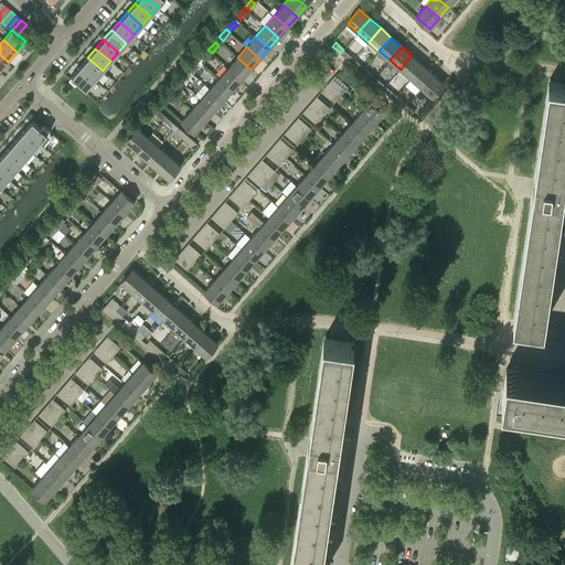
[(208,50),(201,57),(204,62),(212,53),(208,50)]
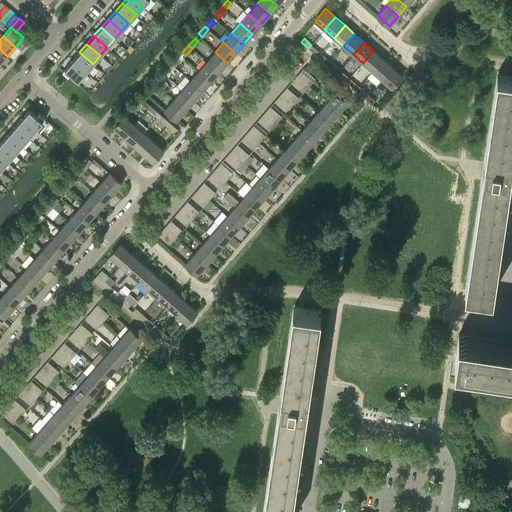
[(311,45),(308,48),(315,54),(318,51),(311,45)]
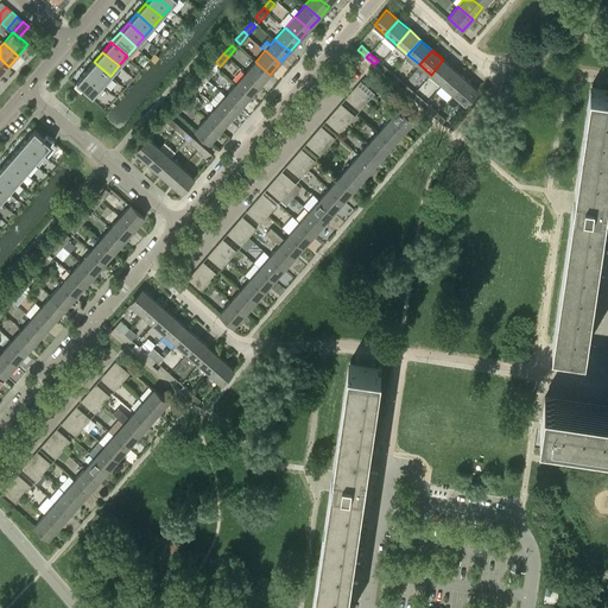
[(455,70),(443,59),(431,75),(442,84),(455,70)]
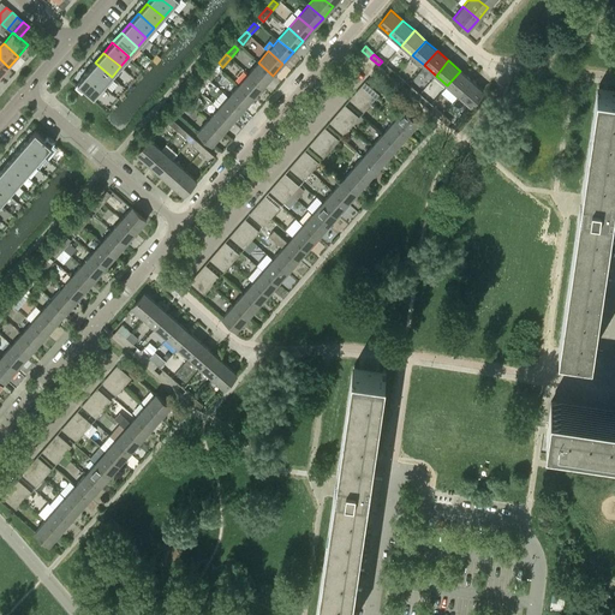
[(112,77),(95,63),(87,72),(102,87),(112,77)]
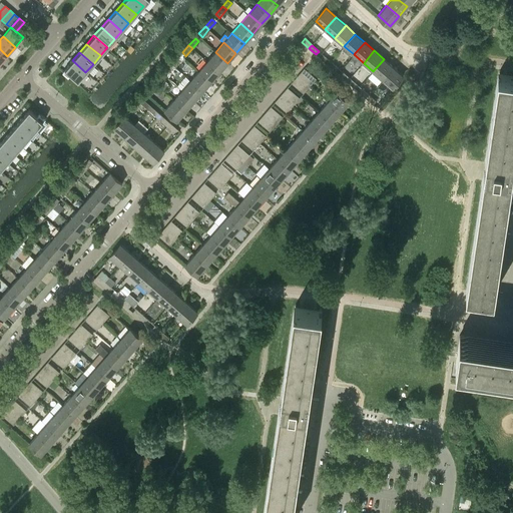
[(215,52),(207,61),(219,72),(227,63),(215,52)]
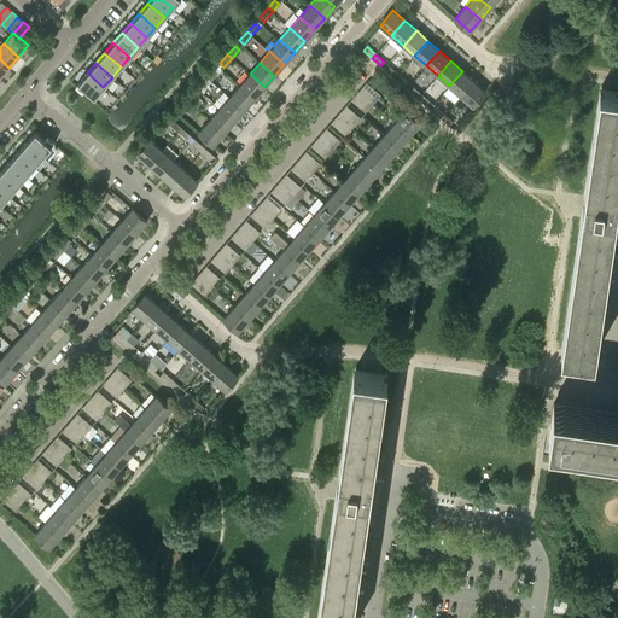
[(386,70),(395,79),(398,74),(390,66),(386,70)]
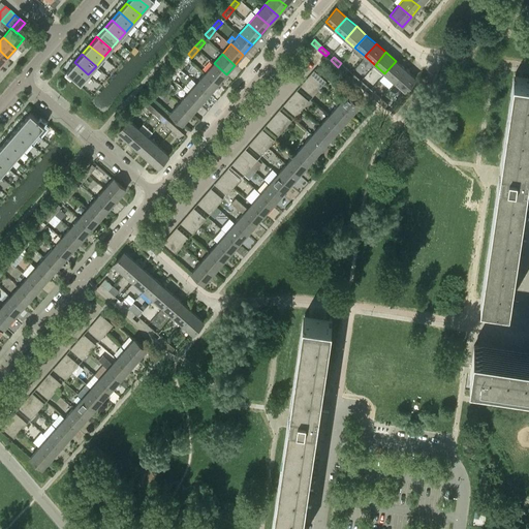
[(183,59),(177,66),(181,69),(187,62),(183,59)]
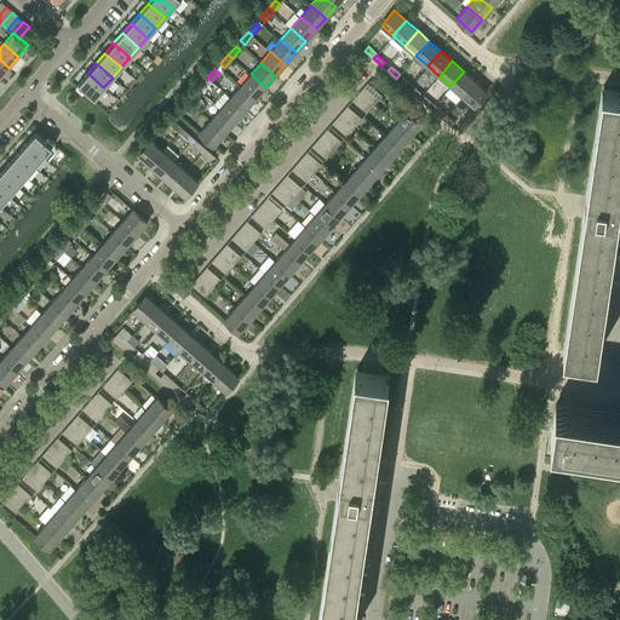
[(475,81),(464,72),(451,86),(463,96),(475,81)]
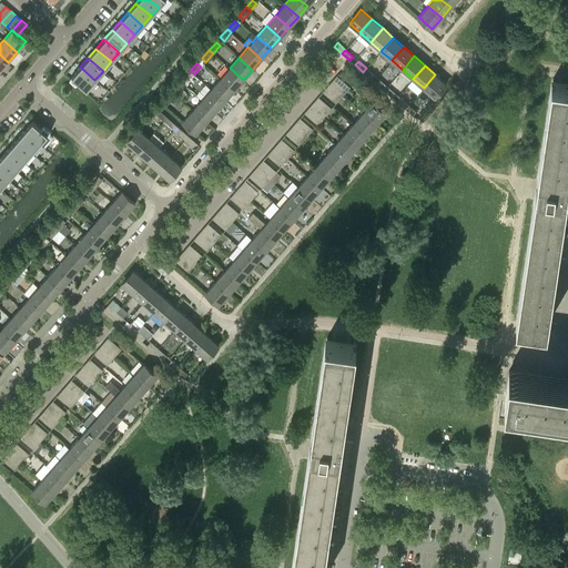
[(94,80),(80,67),(69,79),(75,84),(78,81),(87,89),(94,80)]
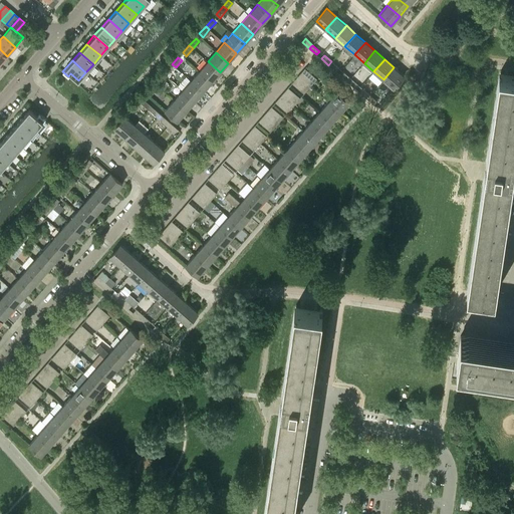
[(208,61),(199,71),(212,82),(220,72),(208,61)]
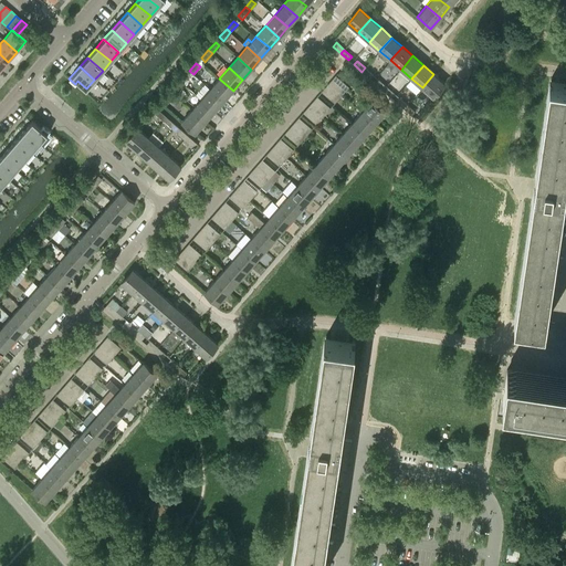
[(365,67),(362,72),(369,79),(373,75),(365,67)]
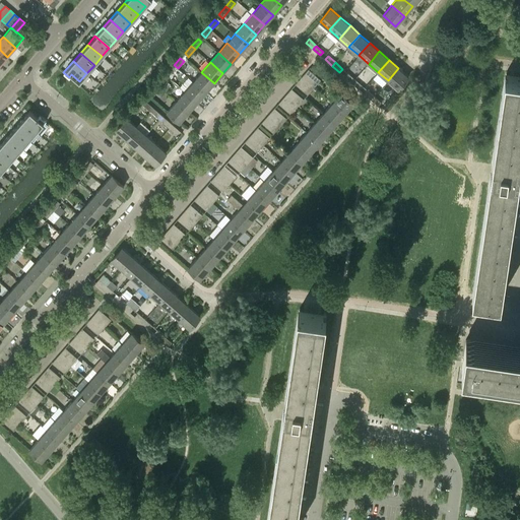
[(174,65),(168,72),(172,76),(178,68),(174,65)]
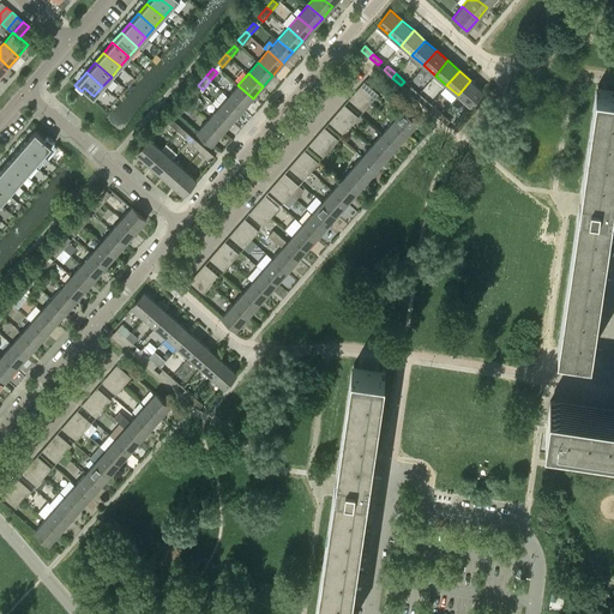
[(470,80),(458,95),(469,106),(482,91),(470,80)]
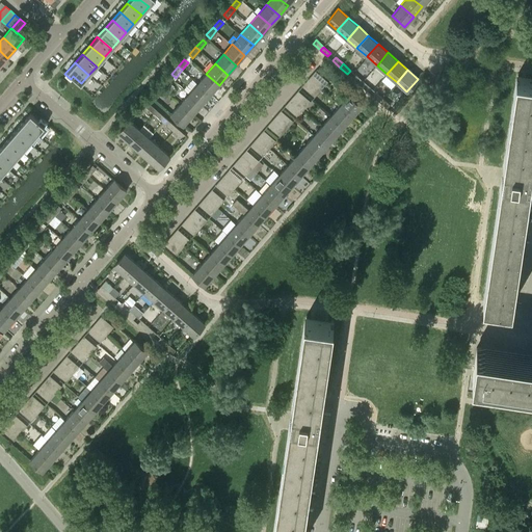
[(324,78),(315,71),(311,76),(319,83),(324,78)]
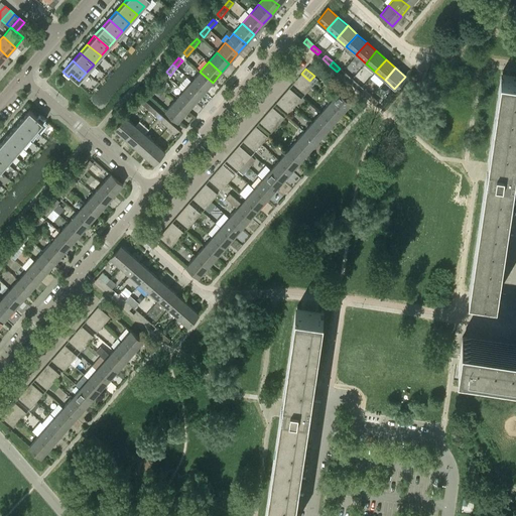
[(200,72),(191,81),(204,92),(213,83),(200,72)]
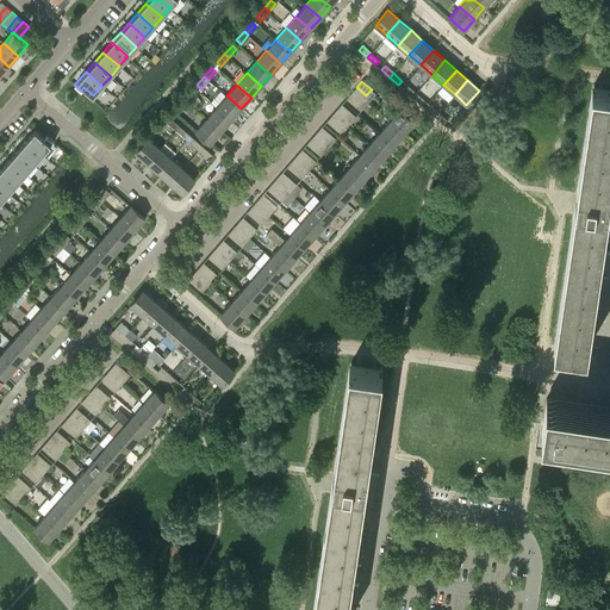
[(404,89),(412,97),(416,93),(408,86),(404,89)]
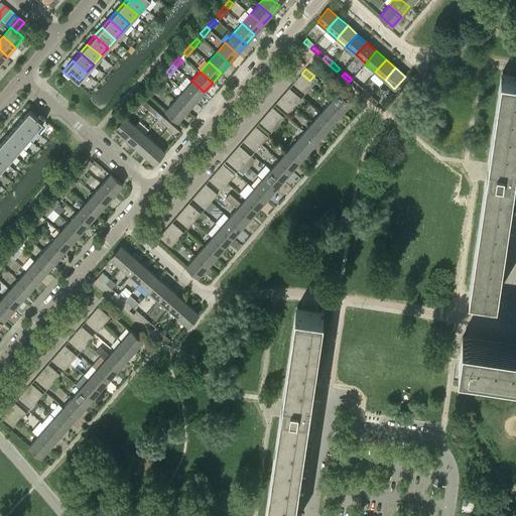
[(309,81),(301,74),(297,79),(305,86),(307,84),(309,81)]
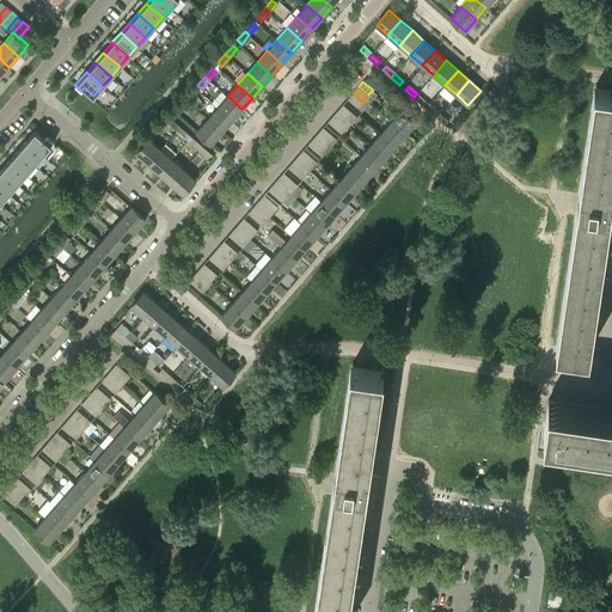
[(579,215),(558,348),(585,352),(589,352),(606,232),(607,228),(610,208),(611,208),(611,195),(611,194),(611,90),(605,90),(603,89),(598,89),(581,195),(579,215)]
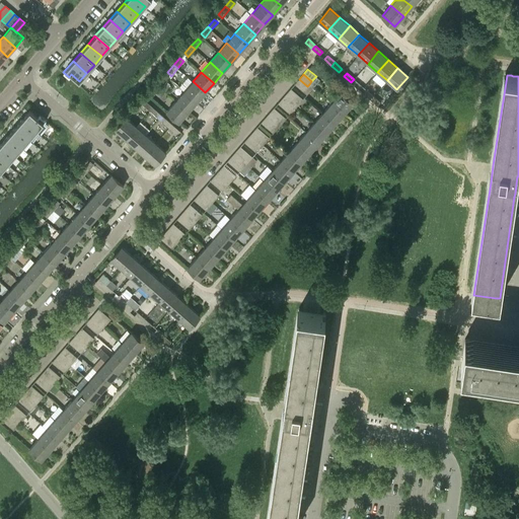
[(316,76),(311,81),(309,84),(313,87),(319,80),(316,76)]
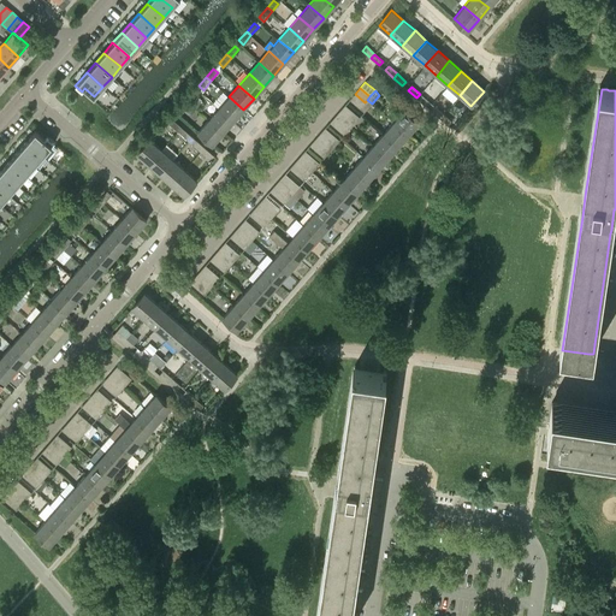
[(187,100),(190,104),(199,95),(194,92),(187,100)]
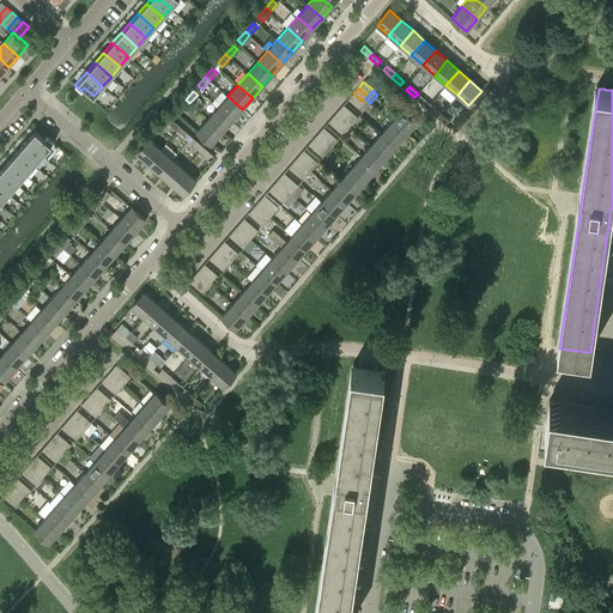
[(363,102),(353,93),(349,99),(358,108),(363,102)]
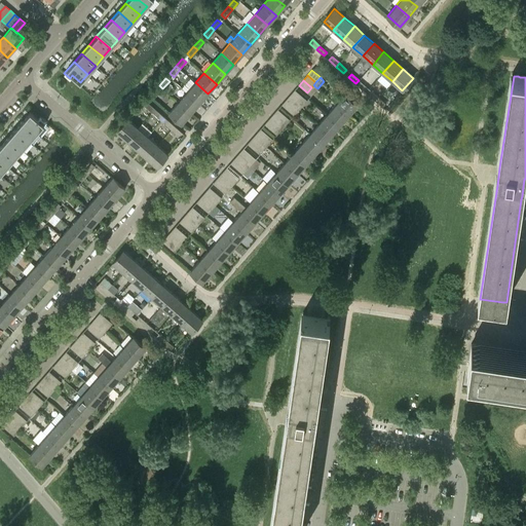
[(355,83),(363,90),(366,86),(359,80),(355,83)]
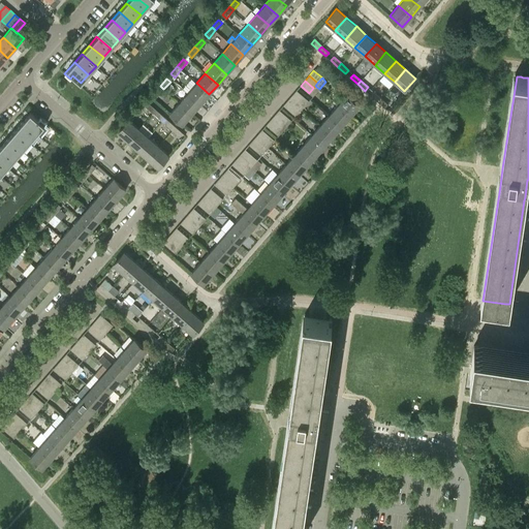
[(196,83),(188,93),(200,104),(209,94),(196,83)]
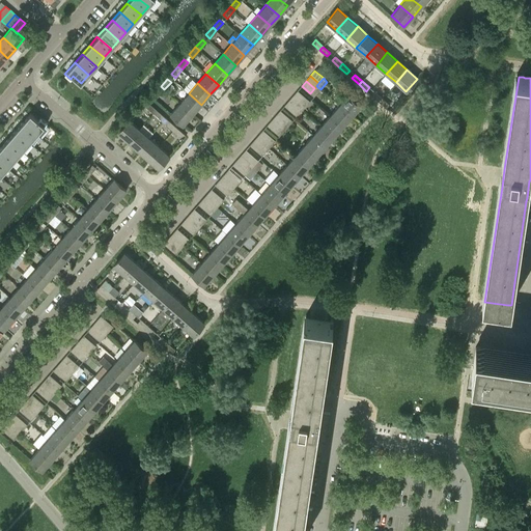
[(161,86),(155,94),(158,98),(164,89),(161,86)]
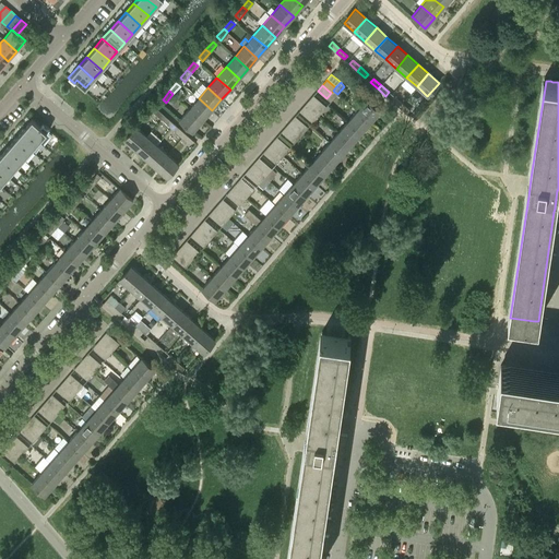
[(333,91),(331,93),(326,98),(331,102),(337,94),(333,91)]
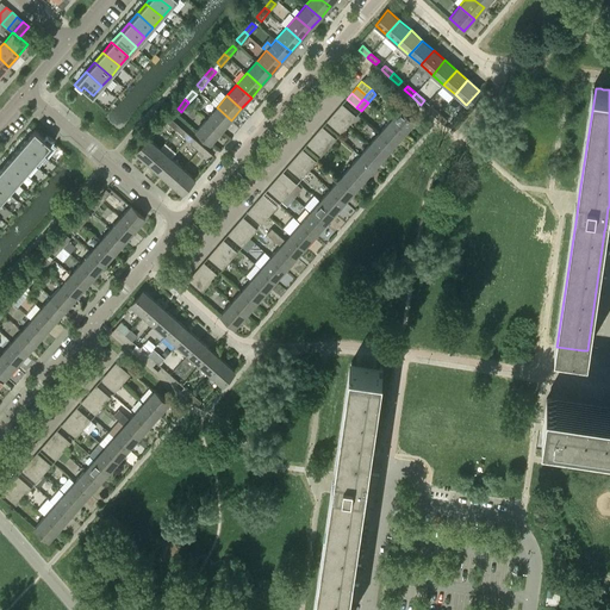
[(347,118),(352,112),(342,104),(337,110),(347,118)]
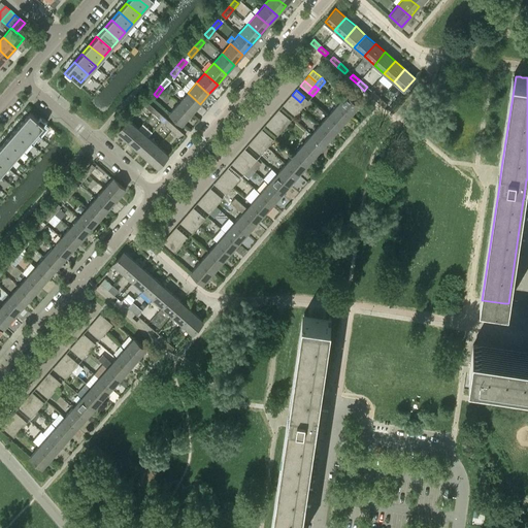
[(369,95),(376,101),(380,97),(372,91),(369,95)]
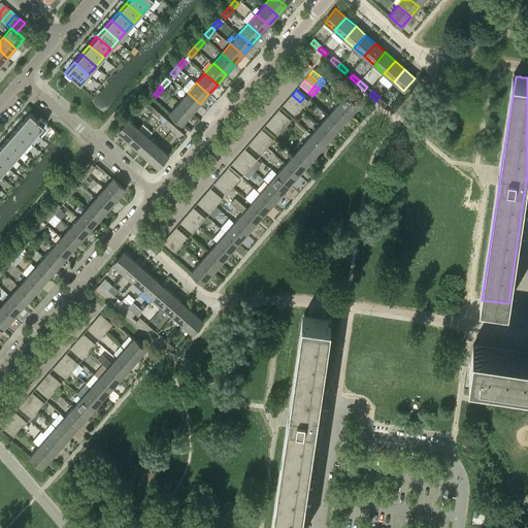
[(188,93),(178,102),(192,113),(200,104),(188,93)]
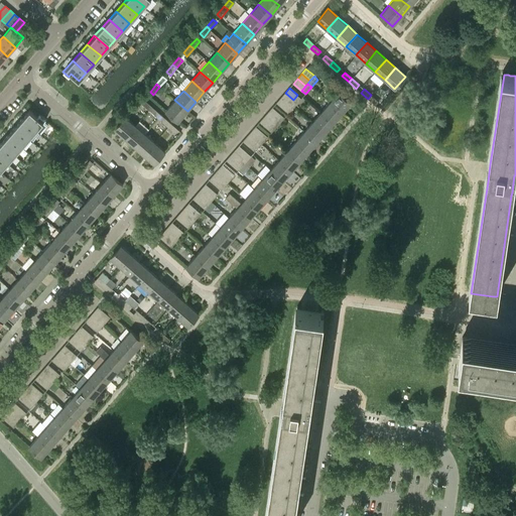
[(293,100),(285,93),(280,98),(289,105),(291,103),(293,100)]
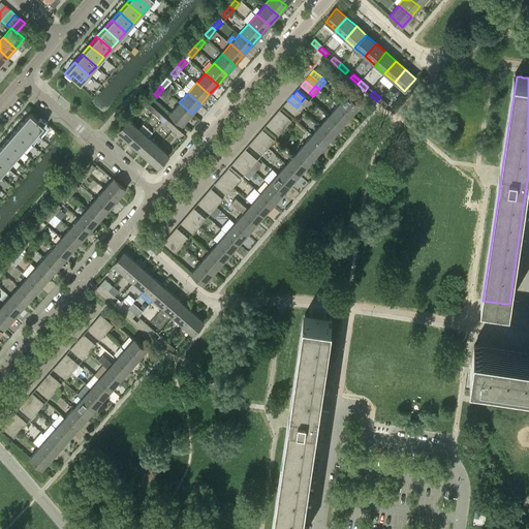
[(338,105),(350,117),(360,106),(346,95),(338,105)]
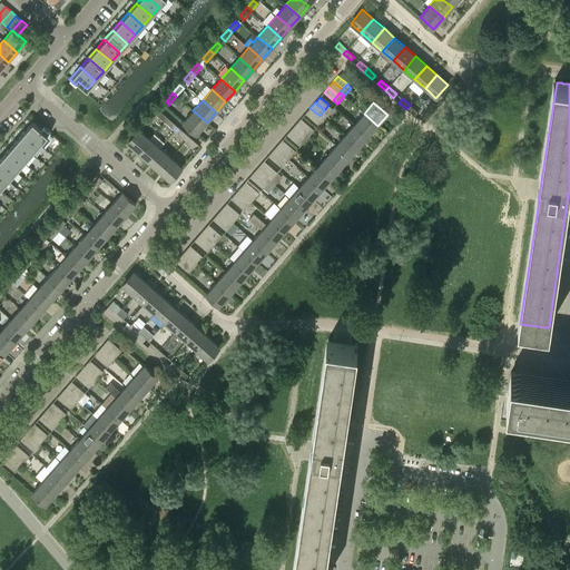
[(322,114),(325,117),(333,109),(328,105),(324,110),(322,114)]
